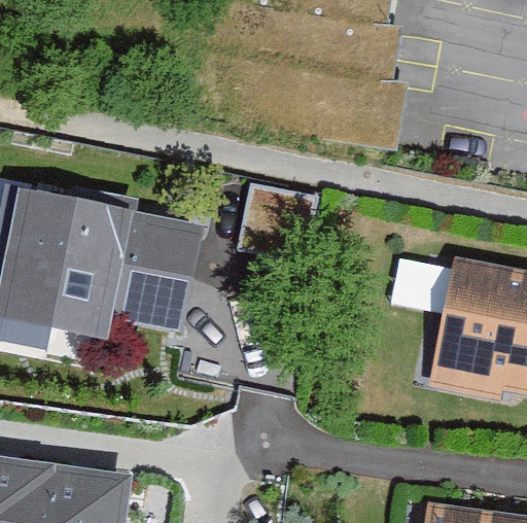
[(206,0),(188,107),(357,137),(381,0),(206,0)]
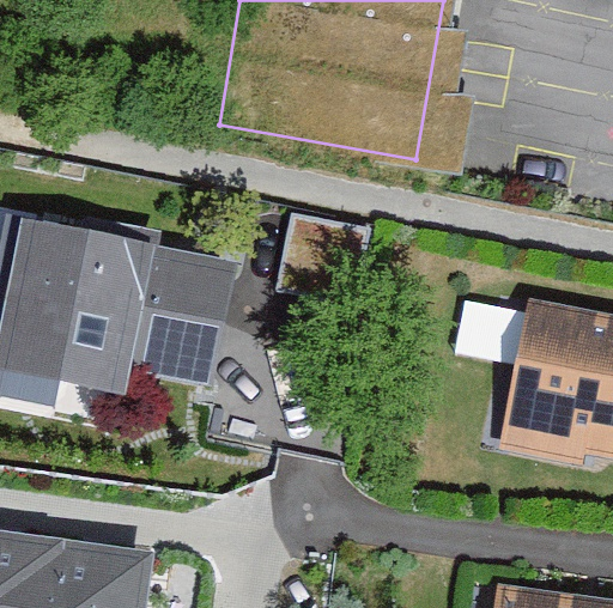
[(240,259),(20,216),(0,320),(0,369),(127,394),(132,369),(214,385),(240,259)]
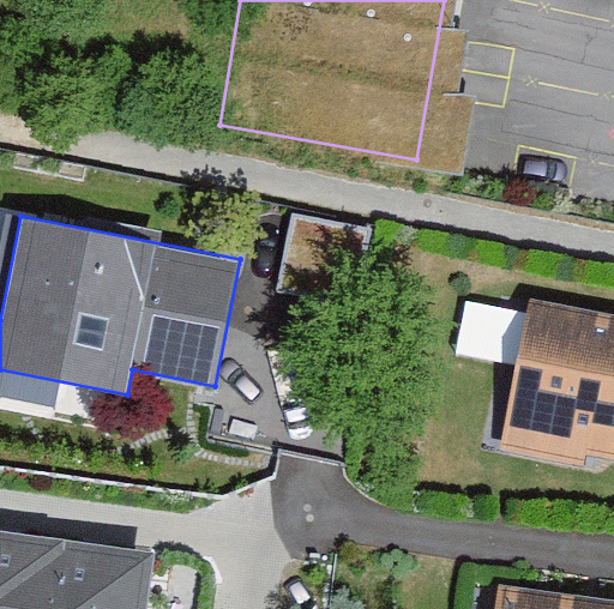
[(613,324),(524,311),(505,423),(569,438),(573,452),(613,458),(613,324)]
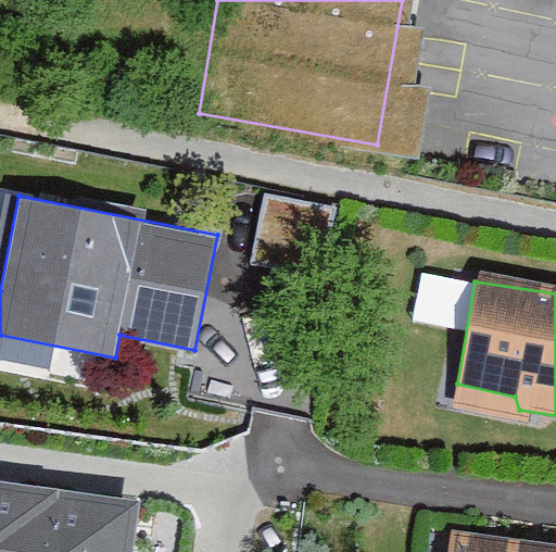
[(131,551),(139,500),(0,479),(0,551),(131,551)]
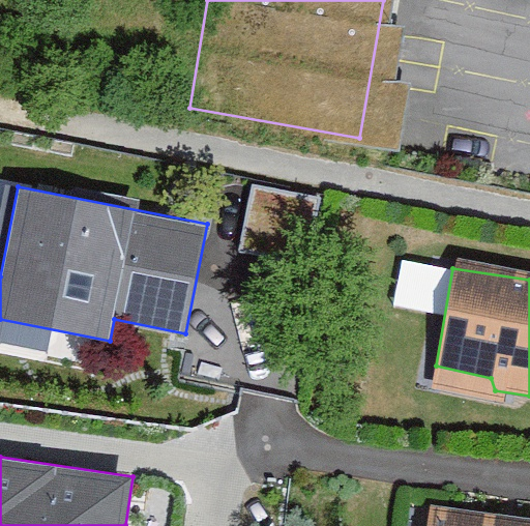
[(529,525),(529,520),(423,509),(421,525),(529,525)]
